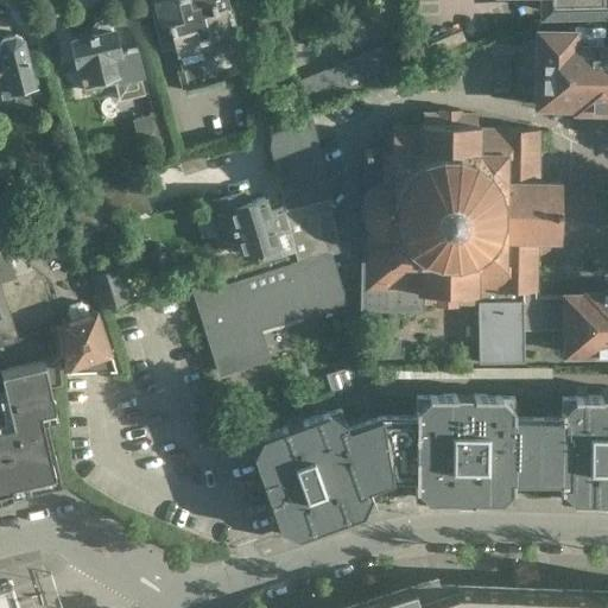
[(152,0),(165,49),(173,46),(185,92),(222,82),(219,71),(241,67),(232,31),(238,29),(229,0),(152,0)]
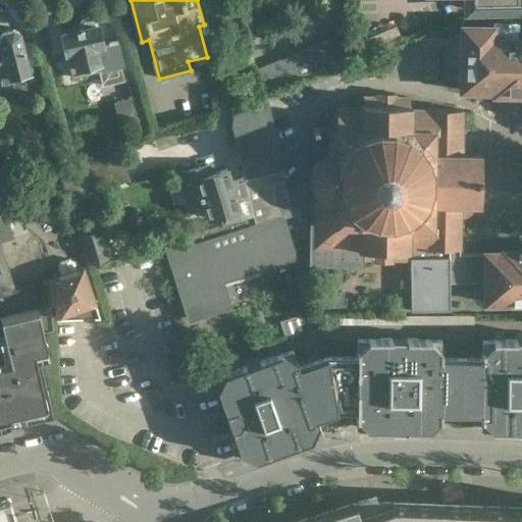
[(72,76),(122,64),(117,41),(102,44),(98,27),(97,27),(95,18),(92,16),(84,18),(81,23),(83,30),(62,35),(72,76)]
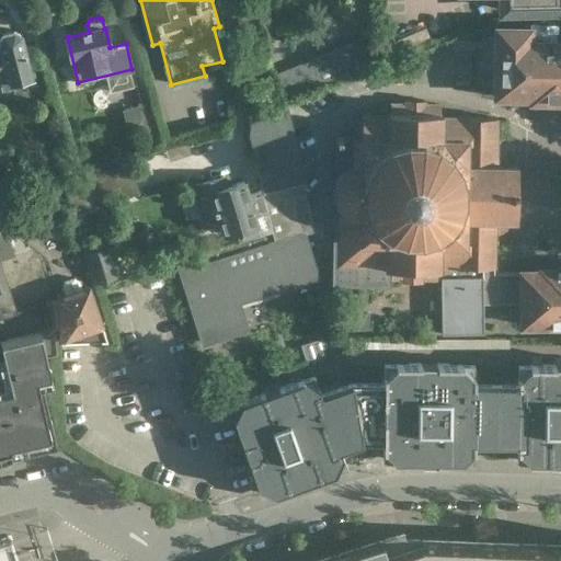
[(530,100),(560,100),(560,43),(529,43),(529,29),(496,29),(495,95),(530,96),(530,100)]
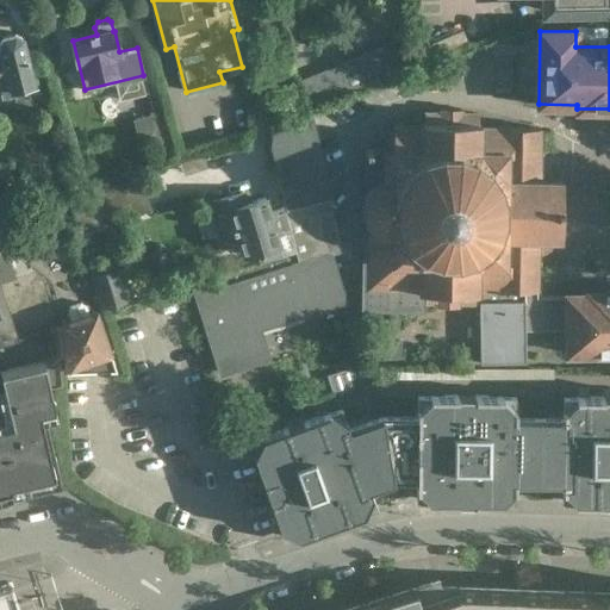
[(2,97),(14,94),(12,87),(33,81),(22,37),(13,32),(2,36),(0,39),(0,89),(2,97)]
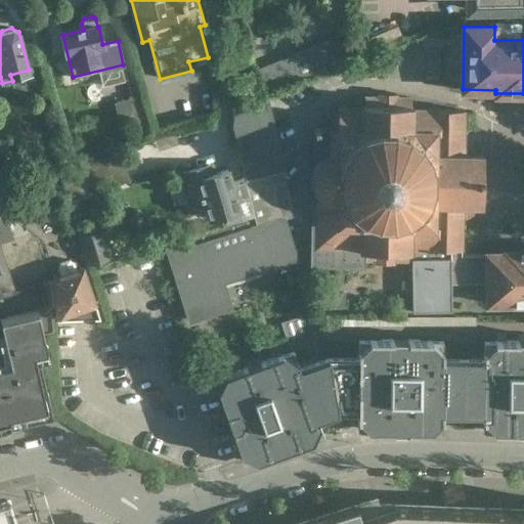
[(257,69),(267,92),(346,59),(337,36),(257,69)]
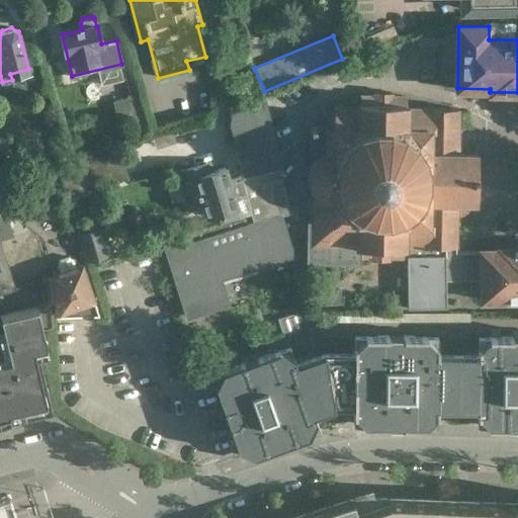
[(392,96),(392,92),(374,92),(374,96),(360,96),(360,107),(334,107),(334,111),(331,120),(324,127),(311,127),(311,163),(308,170),(308,179),(311,187),(310,261),(358,262),(358,257),(372,257),(372,261),(389,261),(390,258),(409,258),(410,310),(449,310),(449,274),(483,273),(483,300),(517,299),(517,248),(500,249),(500,251),(457,252),(456,217),(461,217),(463,217),(465,216),(466,214),(467,213),(468,212),(469,210),(469,209),(470,208),(470,204),(476,204),(476,155),(458,154),(458,108),(406,108),(406,96),(392,96)]
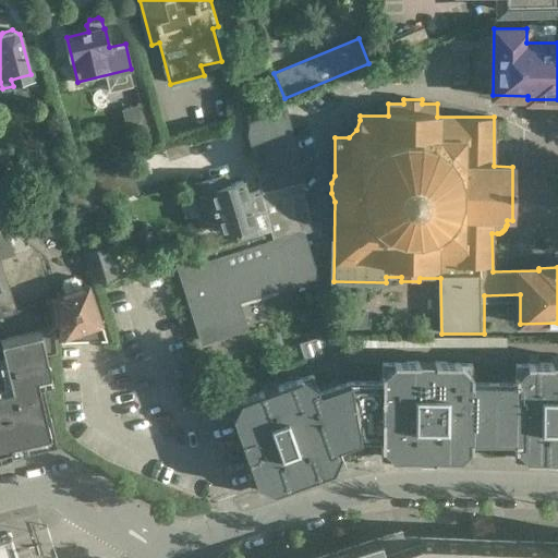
[(203,340),(247,326),(239,299),(316,275),(302,230),(300,229),(291,194),(301,192),(298,181),(303,179),(283,104),(250,118),(246,133),(259,185),(269,230),(241,239),(177,259),(203,340)]
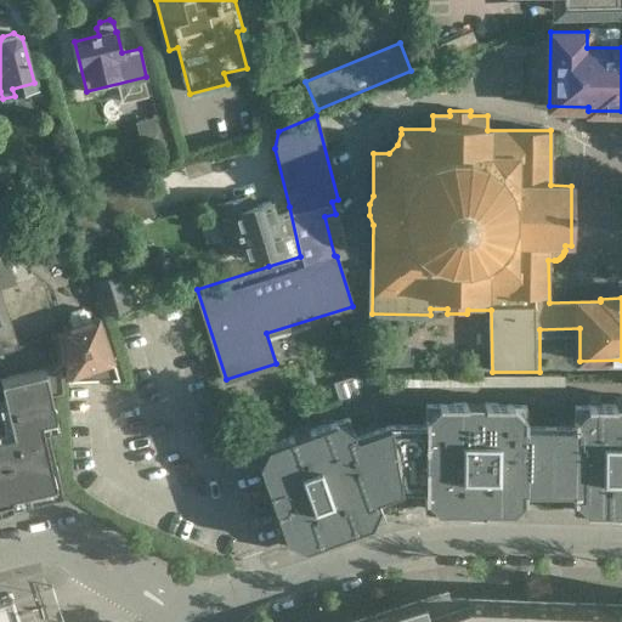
[(165,165),(184,160),(171,118),(154,122),(165,165)]
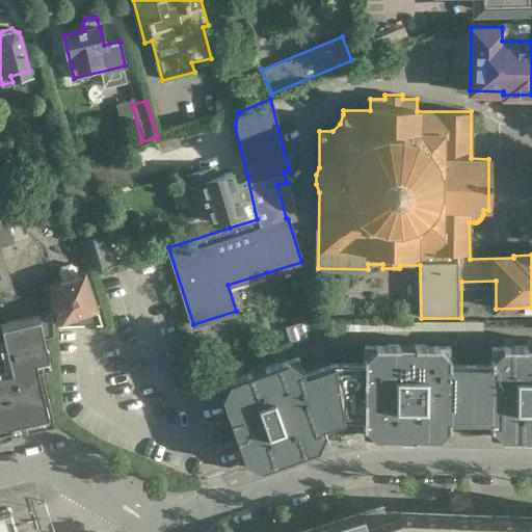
[(160,153),(181,147),(177,133),(156,139),(160,153)]
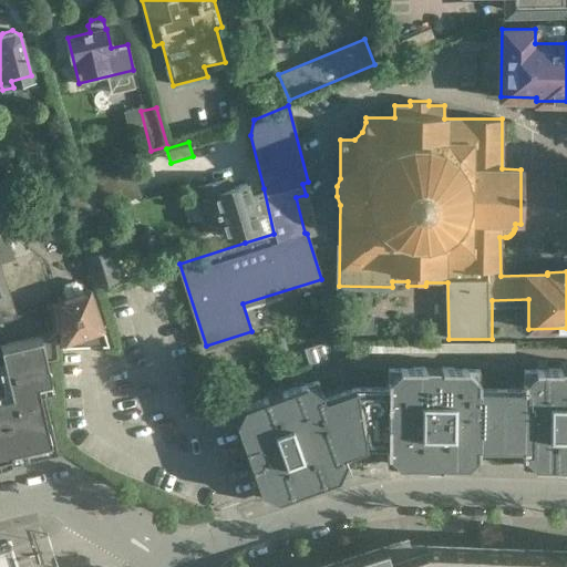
[(95,166),(111,166),(111,152),(94,153),(95,166)]
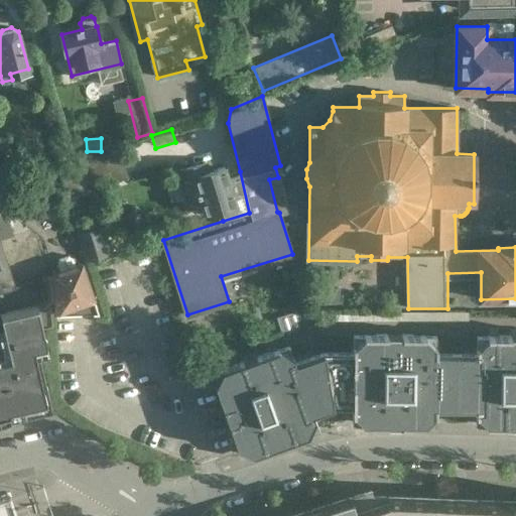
[(223,221),(249,213),(240,171),(227,175),(224,166),(208,171),(204,159),(173,167),(186,211),(205,206),(208,216),(220,212),(223,221)]
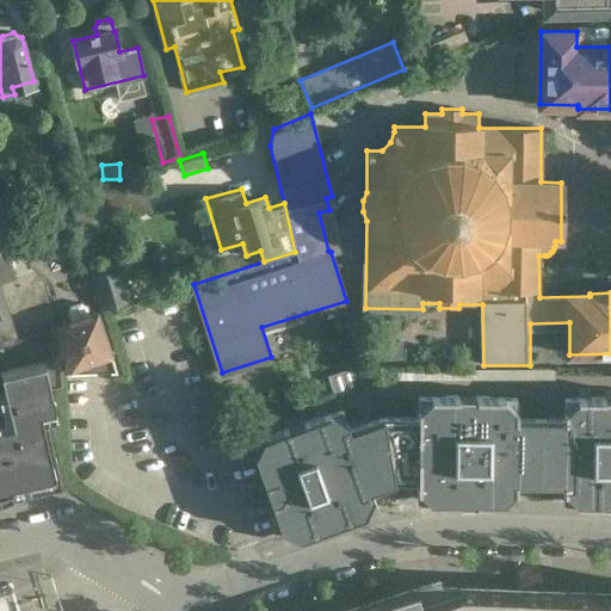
[(11,223),(0,227),(0,241),(16,236),(11,223)]
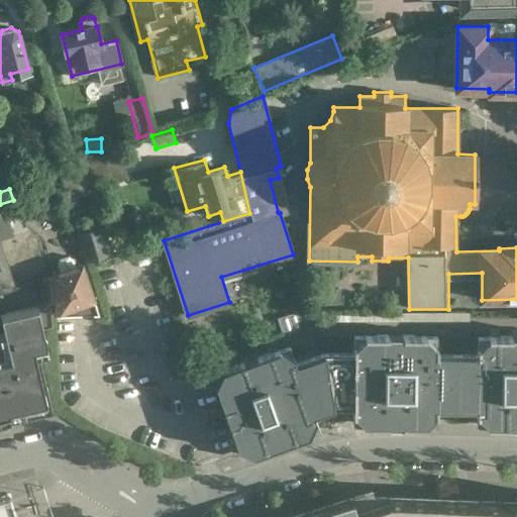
[(0,207),(0,238),(12,235),(3,207),(0,207)]
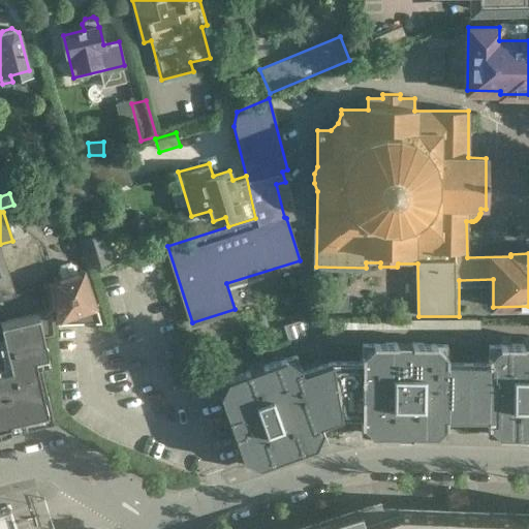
[(135,253),(130,239),(109,246),(104,232),(81,240),(90,268),(135,253)]
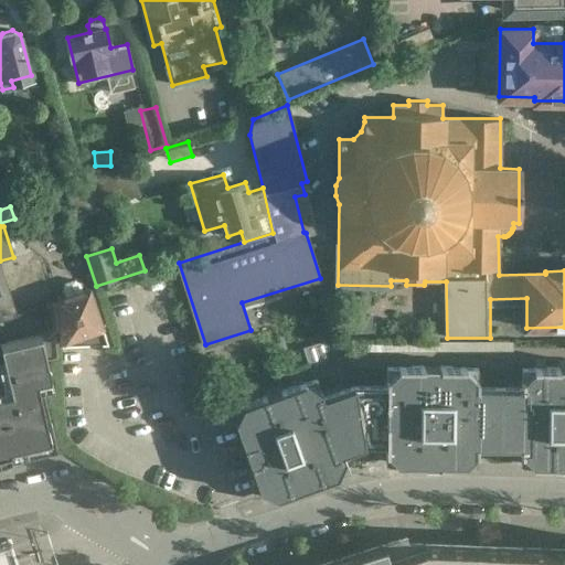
[(0,264),(0,318),(17,313),(0,264)]
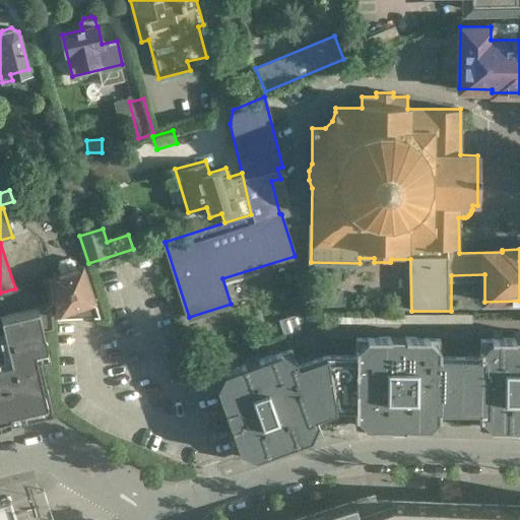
[(99,316),(81,266),(53,275),(53,276),(42,280),(50,304),(55,303),(56,317),(99,316)]
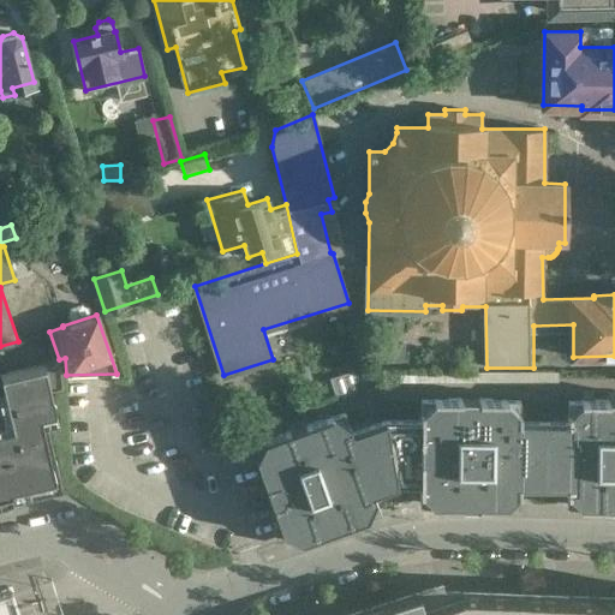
[(63,390),(61,363),(1,376),(0,374),(0,501),(61,487),(47,424),(58,422),(52,393),(63,390)]
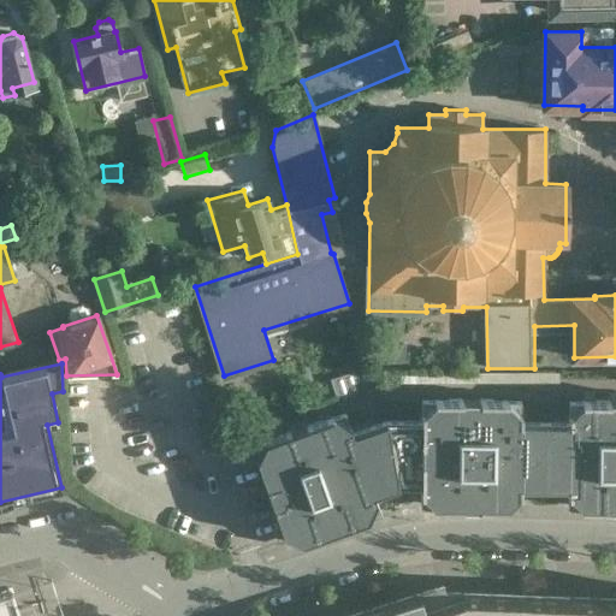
[(290,546),(381,515),(374,495),(401,486),(422,486),(422,505),(522,507),(522,484),(569,486),(568,507),(615,507),(615,400),(569,400),(569,418),(522,418),(522,400),(421,398),(421,421),(388,421),(354,433),(347,413),(254,444),(290,546)]
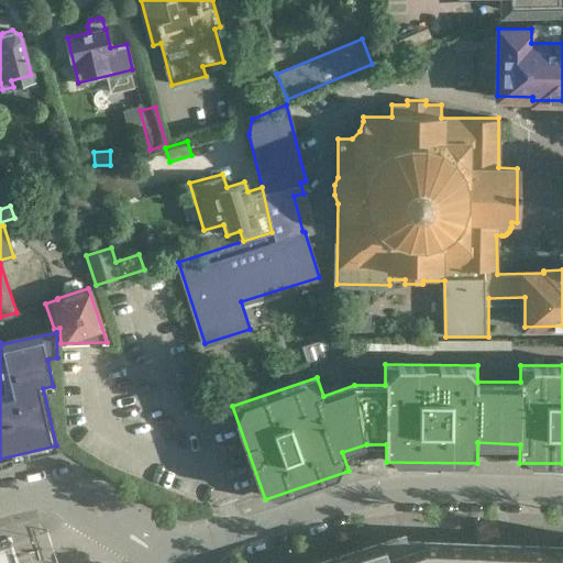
[(0,562),(17,562),(17,561),(10,539),(0,541),(0,562)]
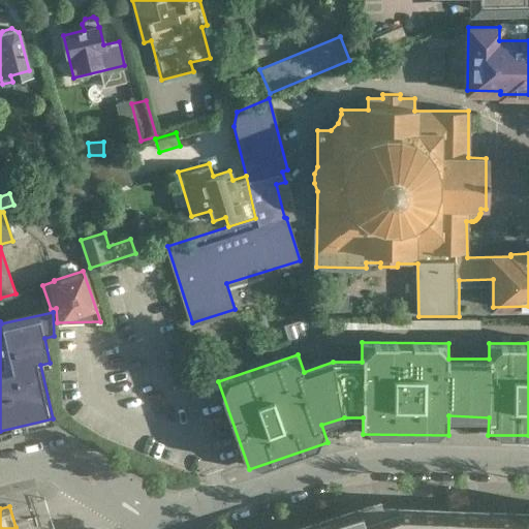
[(528,528),(528,515),(367,508),(301,528),(528,528)]
